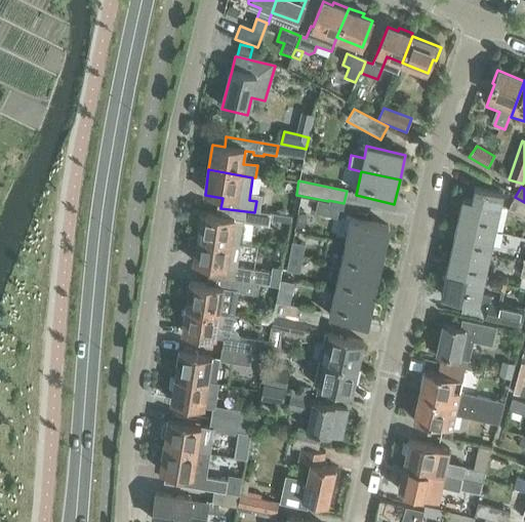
[(462,200),(457,226),(495,234),(503,195),(475,189),(473,202),(462,200)]
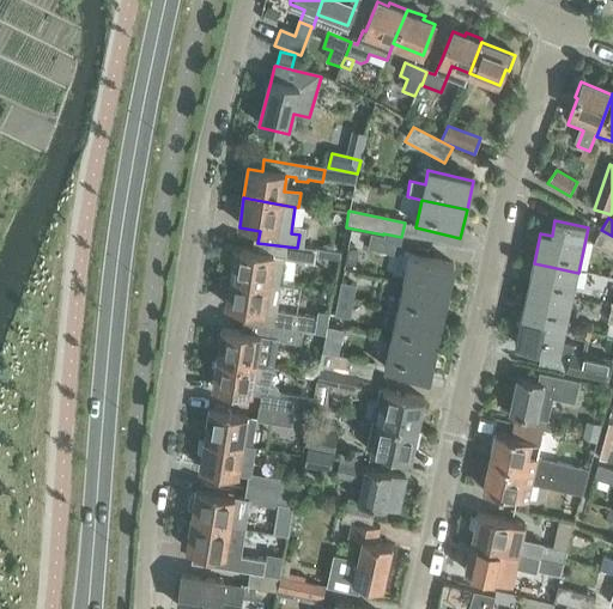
[(612,257),(612,237),(601,231),(593,245),(612,257)]
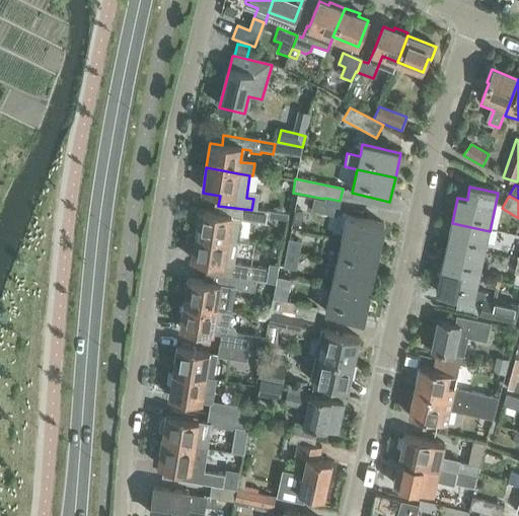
[(324,198),(324,199),(324,203),(313,200),(310,213),(337,218),(340,201),(324,198)]
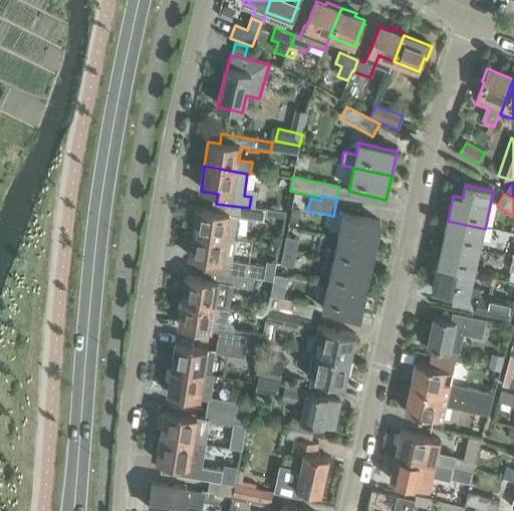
[(197,211),(194,234),(234,240),(238,218),(262,222),(264,210),(249,208),(216,204),(214,214),(197,211)]
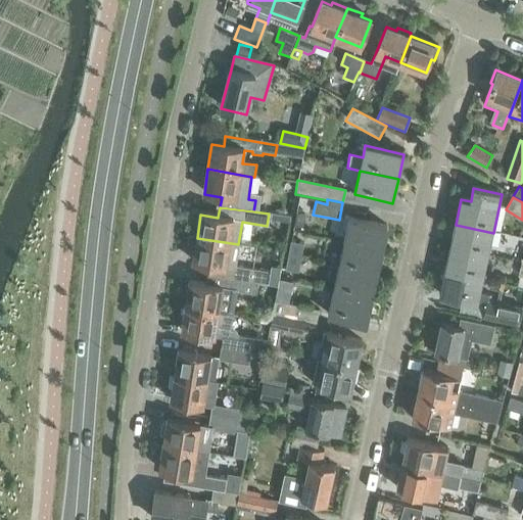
[(296,215),(294,228),(301,229),(304,217),(296,215)]
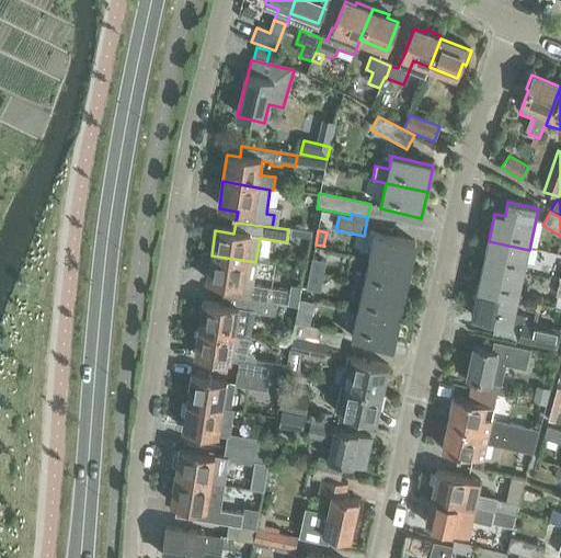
[(374,236),(368,262),(410,271),(415,246),(374,236)]
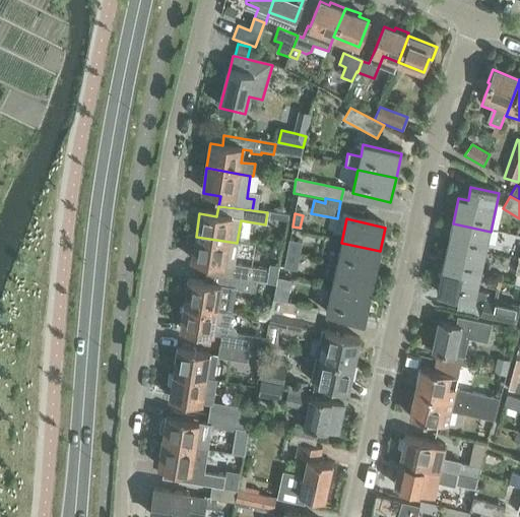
[(453,223),(448,246),(485,255),(491,232),(453,223)]
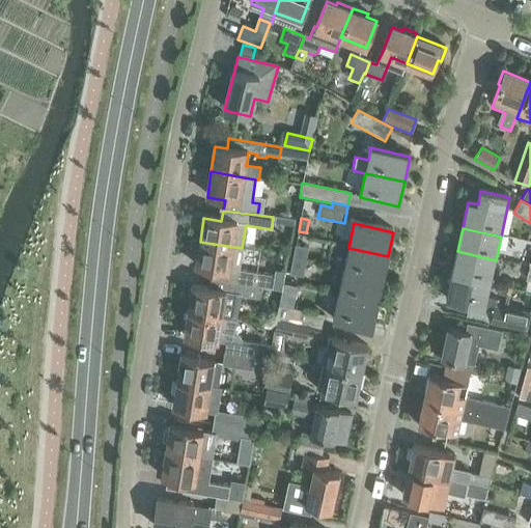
[(212,281),(257,288),(278,290),(280,279),(239,273),(242,248),(200,242),(196,268),(213,271),(212,281)]
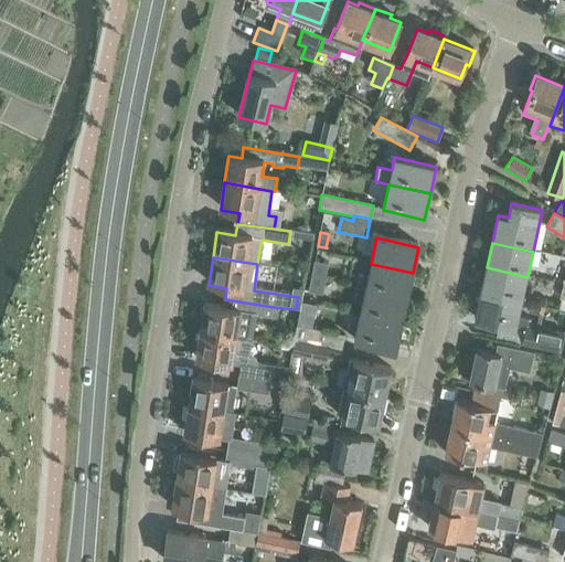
[(310,279),(324,282),(328,265),(313,262),(310,279)]
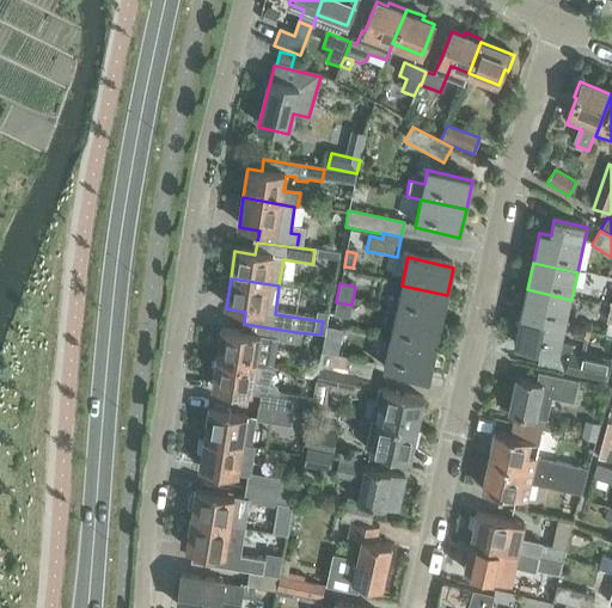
[(441,324),(447,295),(402,286),(398,301),(387,299),(385,312),(396,314),(441,324)]
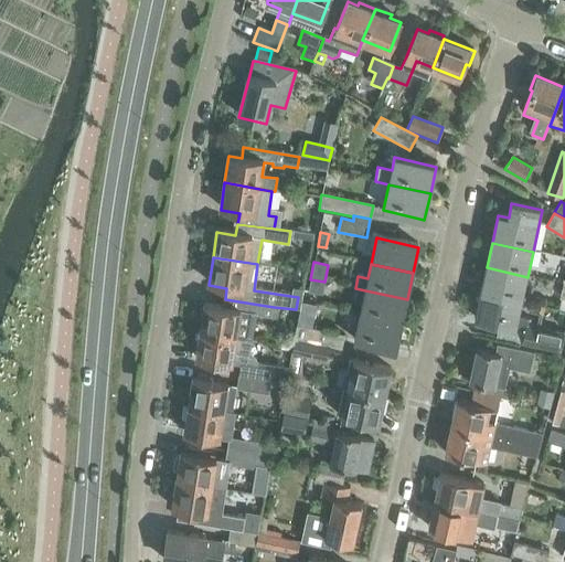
[(481,294),(522,303),(528,277),(487,267),(481,294)]
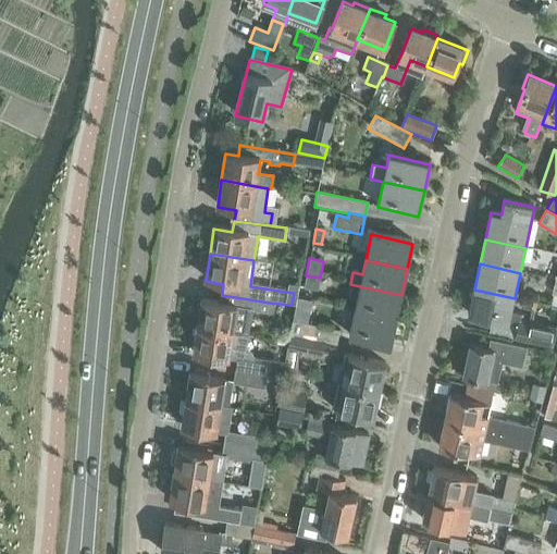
[(320,278),(306,275),(302,288),(317,292),(320,278)]
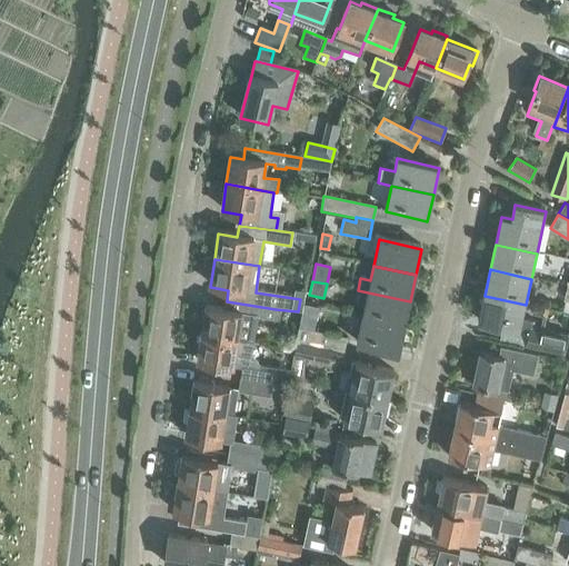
[(565,303),(567,291),(557,289),(555,299),(565,303)]
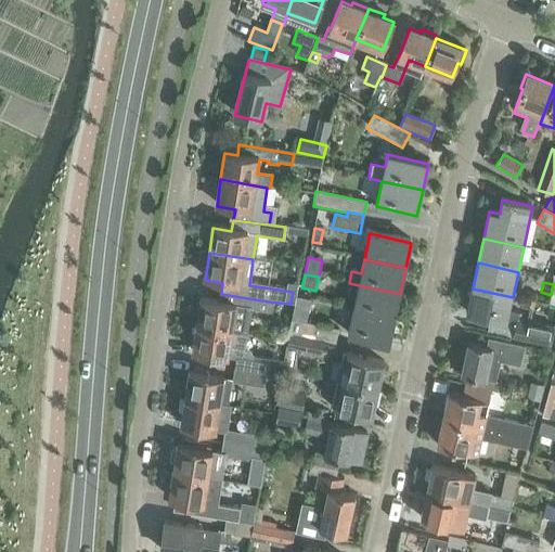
[(353,309),(395,318),(400,294),(359,285),(353,309)]
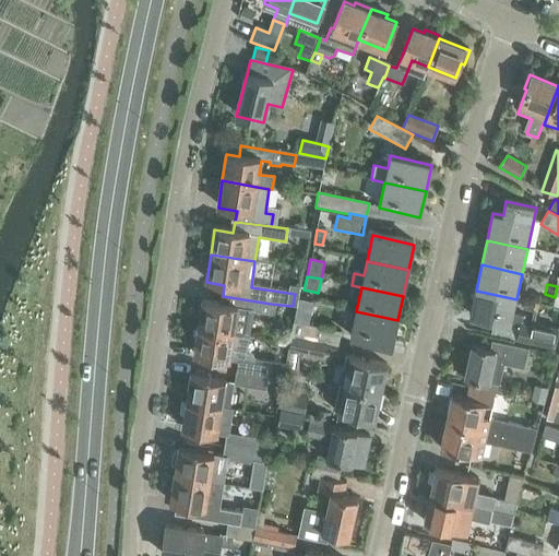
[(471,317),(520,328),(520,323),(522,317),(513,315),(516,299),(476,291),(471,317)]
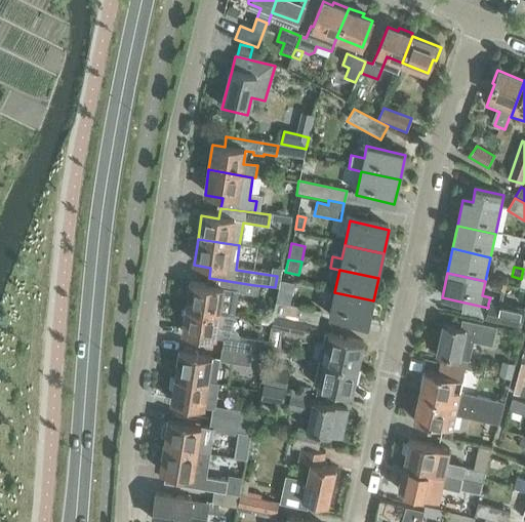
[(191,285),(187,309),(234,317),(237,293),(252,295),(254,285),(209,278),(207,288),(191,285)]
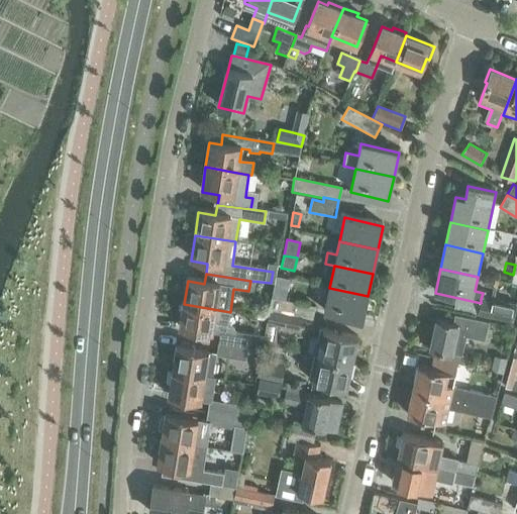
[(362,321),(368,296),(329,288),(324,312),(362,321)]
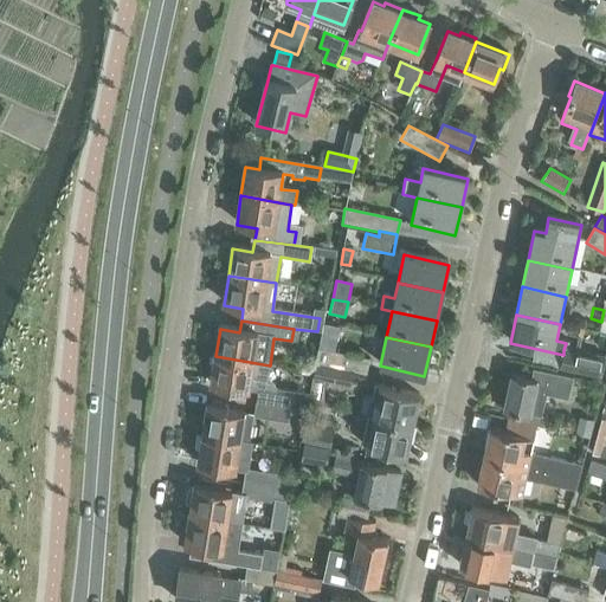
[(317,350),(314,364),(352,373),(352,371),(365,374),(367,362),(317,350)]
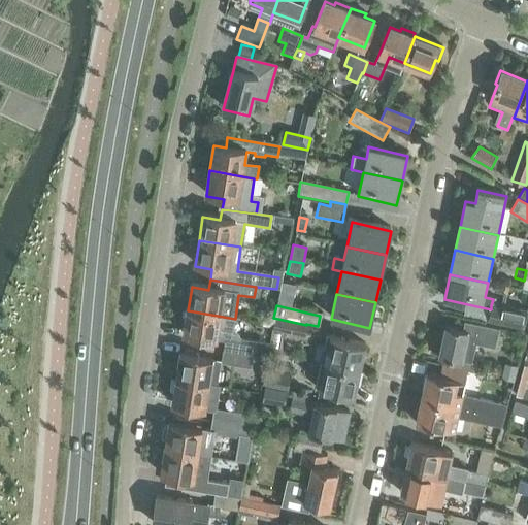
[(490,310),(488,322),(523,330),(526,314),(491,305),(491,309),(490,310)]
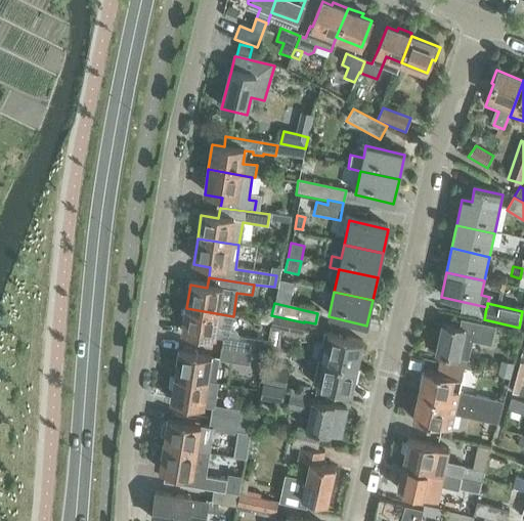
[(231,327),(233,316),(186,308),(181,335),(215,340),(215,338),(222,339),(221,350),(250,355),(250,353),(265,356),(267,343),(253,341),(253,340),(238,338),(231,327)]
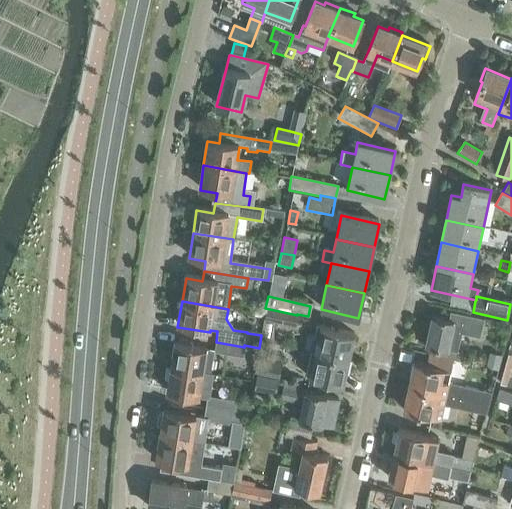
[(262,319),(265,320),(294,326),(297,315),(265,308),(262,319)]
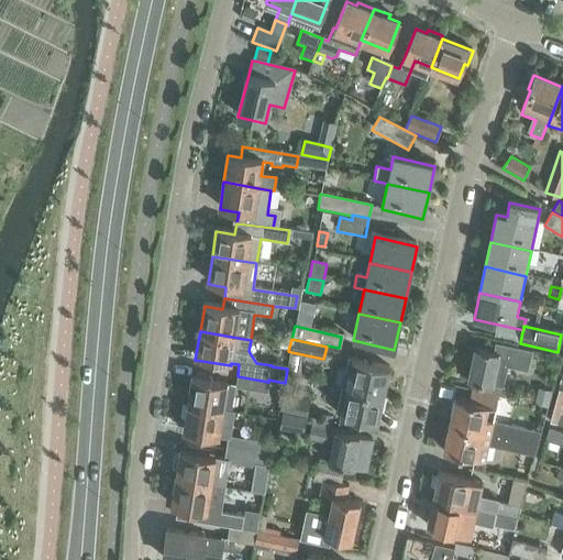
[(508,347),(506,355),(476,349),(470,382),(483,384),(482,393),(507,398),(509,391),(500,388),(506,368),(522,371),(525,361),(530,362),(531,353),(508,347)]
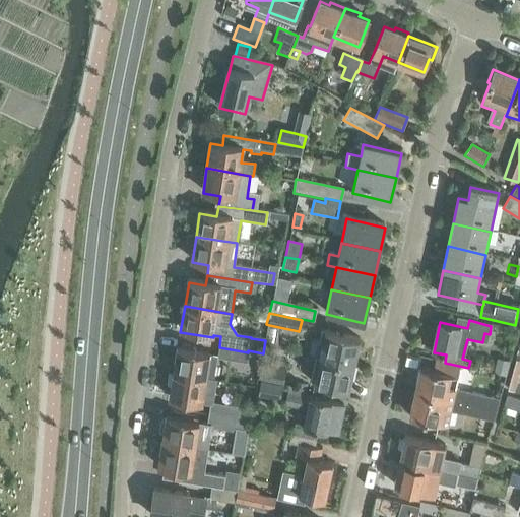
[(320,359),(354,367),(360,340),(322,332),(320,342),(323,343),(320,359)]
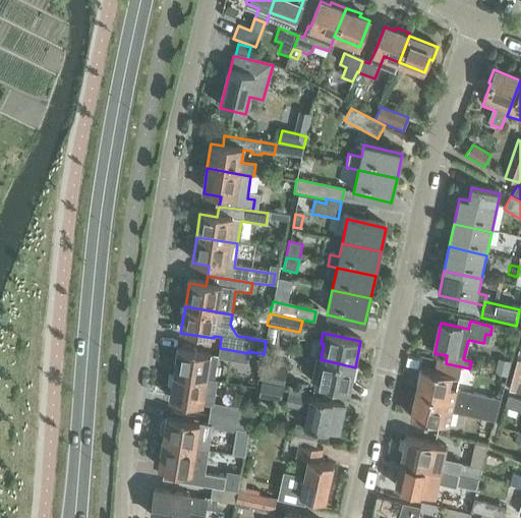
[(248,353),(220,348),(218,359),(247,363),(248,353)]
